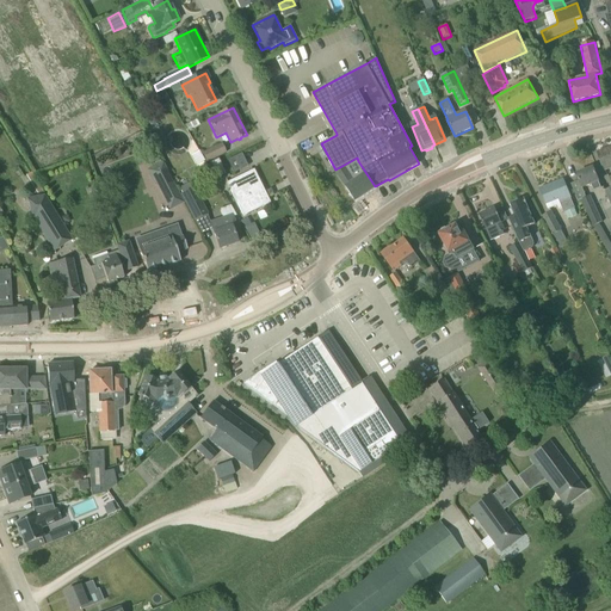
[(202,153),(207,162),(226,153),(222,143),(202,153)]
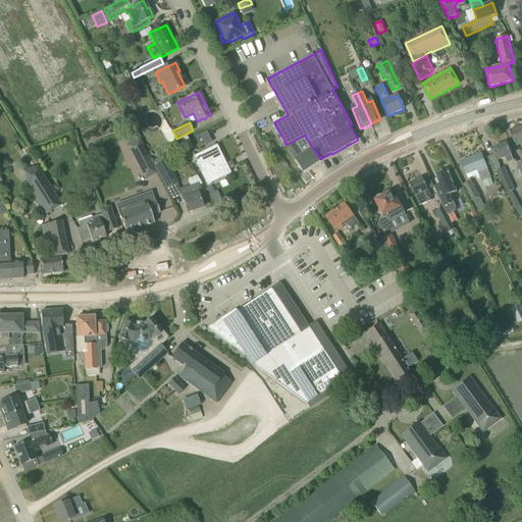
[(168,123),(161,127),(168,145),(176,142),(168,123)]
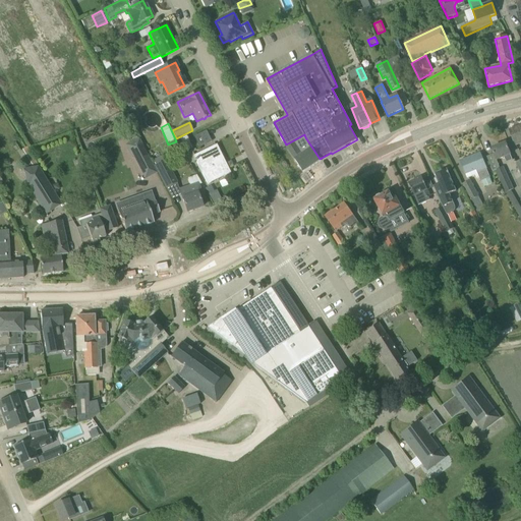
[(520,125),(509,130),(515,147),(520,143),(520,125)]
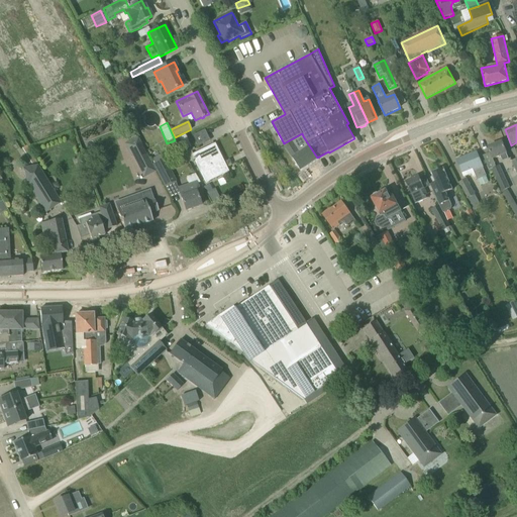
[(178,138),(184,150),(191,146),(185,134),(178,138)]
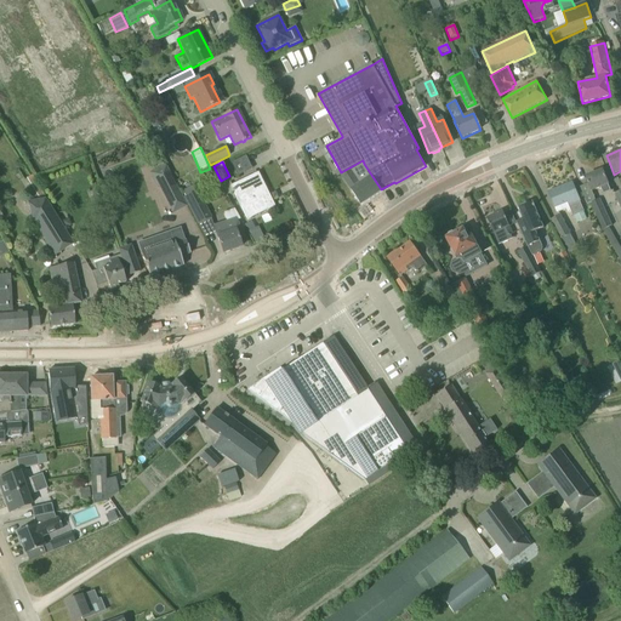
[(351,171),(342,176),(362,205),(362,206),(383,192),(382,192),(381,189),(364,164),(351,171)]
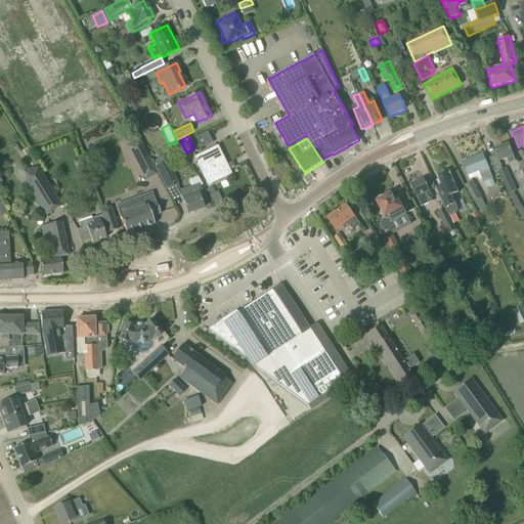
[(149,161),(139,140),(127,146),(133,159),(134,159),(138,166),(149,161)]
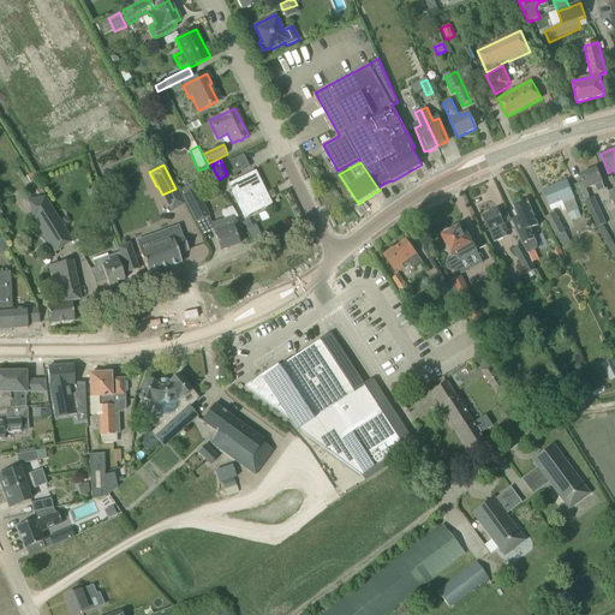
[(580,175),(583,183),(574,185),(581,203),(585,202),(597,228),(607,225),(593,197),(590,199),(586,190),(595,187),(597,193),(605,190),(597,169),(580,175)]
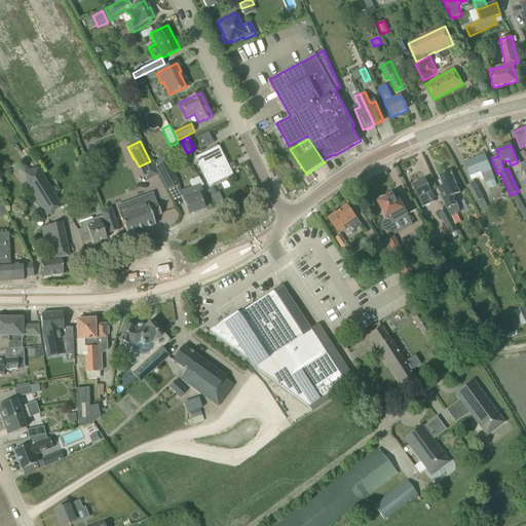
[(195,157),(197,162),(210,186),(232,175),(218,146),(195,157)]
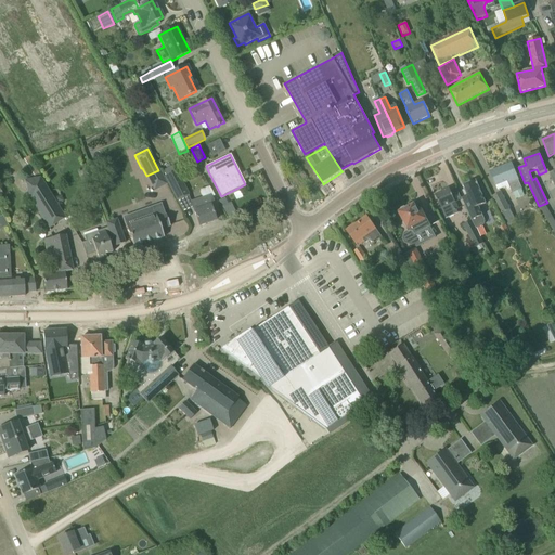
[(490,172),(494,182),(497,186),(507,182),(513,194),(513,193),(516,199),(524,196),(521,190),(523,190),(512,164),(490,172)]
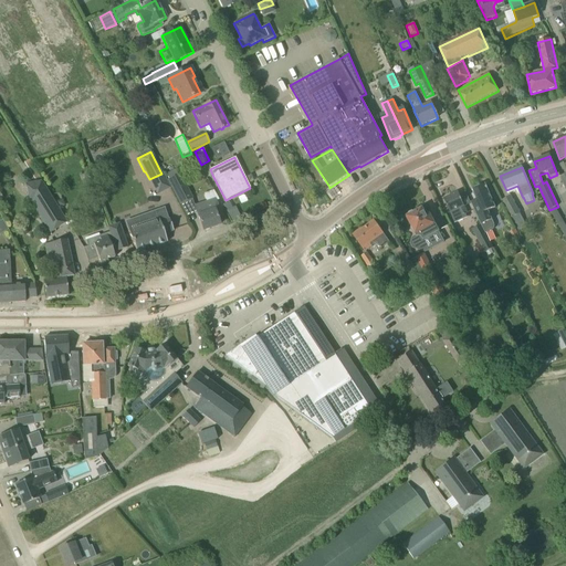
[(168,180),(167,180),(180,206),(192,198),(180,174),(178,175),(176,169),(166,175),(168,180)]
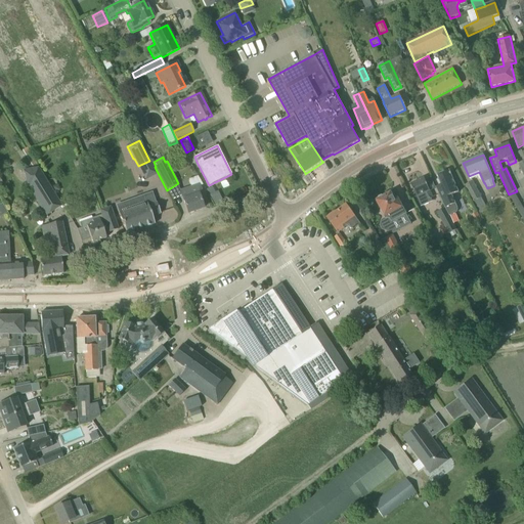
[(29,189),(45,216),(62,206),(39,168),(24,171),(27,189),(29,189)]
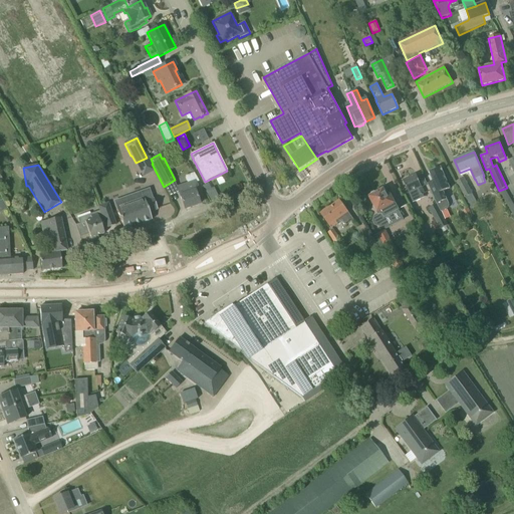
[(447,200),(444,192),(450,189),(441,168),(430,173),(433,182),(428,184),(432,193),(437,205),(438,204),(441,212),(442,212),(447,209),(448,208),(449,206),(449,204),(447,200)]
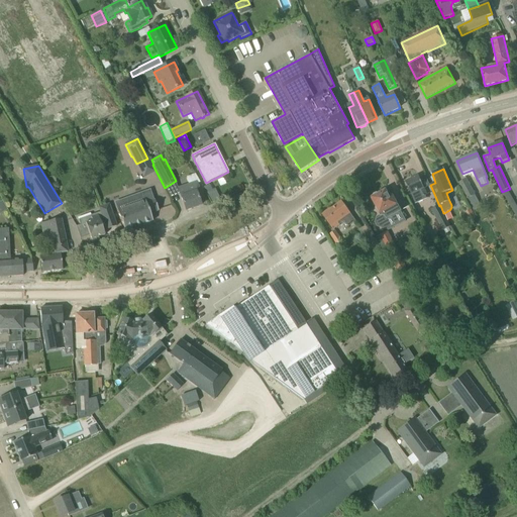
[(406,182),(410,192),(415,204),(427,199),(425,196),(427,195),(419,177),(406,182)]
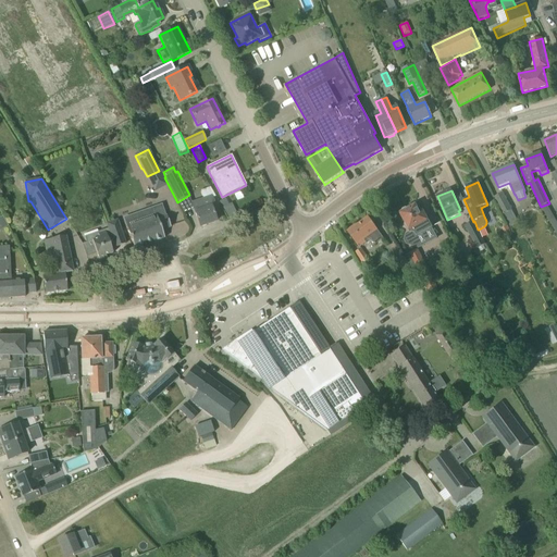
[(494,197),(504,215),(512,211),(503,193),(494,197)]
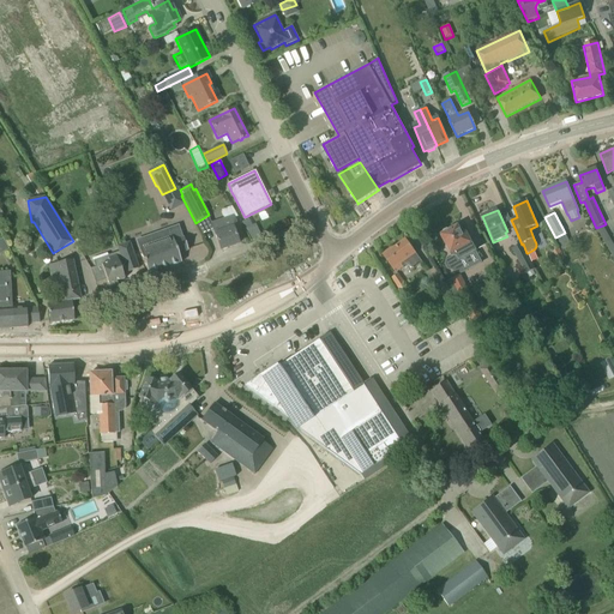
[(211,224),(216,239),(220,251),(239,244),(236,240),(242,238),(239,226),(234,227),(230,217),(211,224)]
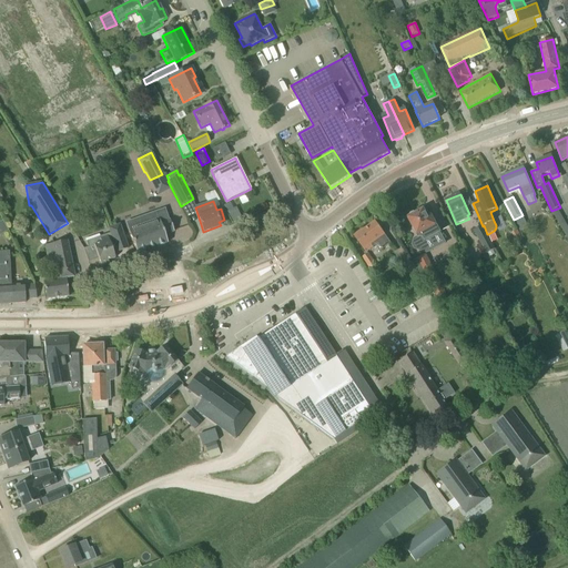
[(224,204),(232,222),(241,219),(233,201),(224,204)]
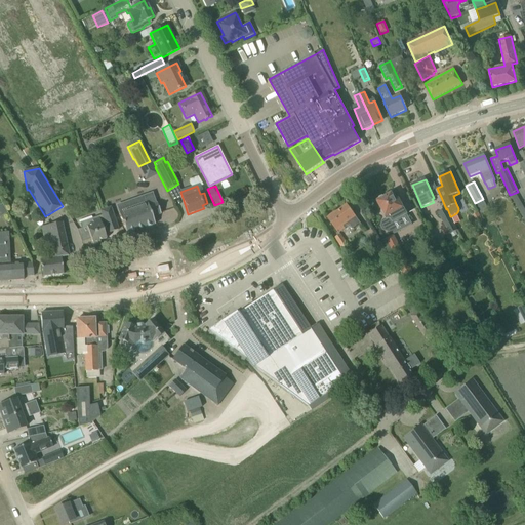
[(161,214),(157,203),(156,203),(152,194),(142,198),(145,205),(119,214),(126,235),(155,225),(152,217),(161,214)]
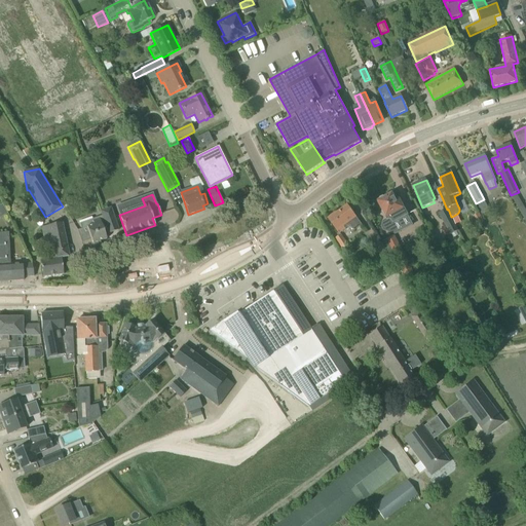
[(395,224),(408,216),(400,200),(397,202),(392,194),(385,198),(383,197),(380,199),(380,201),(378,202),(387,219),(382,221),(381,227),(383,231),(389,233),(393,231),(396,225),(395,224)]
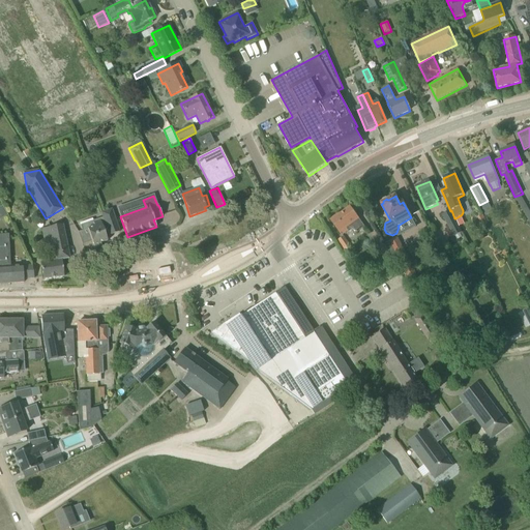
[(365,227),(359,219),(350,207),(340,214),(339,214),(330,221),(342,236),(348,231),(353,228),(357,233),(365,227)]
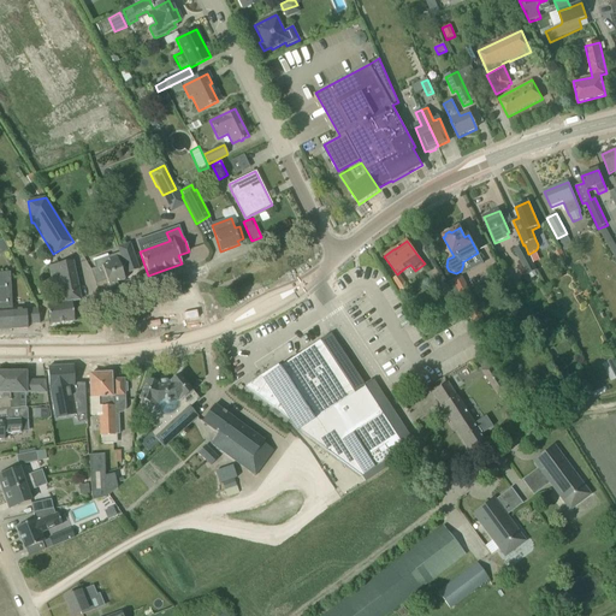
[(108,258),(107,254),(93,260),(95,268),(102,267),(111,290),(113,289),(113,288),(118,285),(117,283),(125,280),(123,274),(126,273),(126,274),(138,270),(129,243),(118,248),(120,255),(117,256),(116,254),(108,258)]
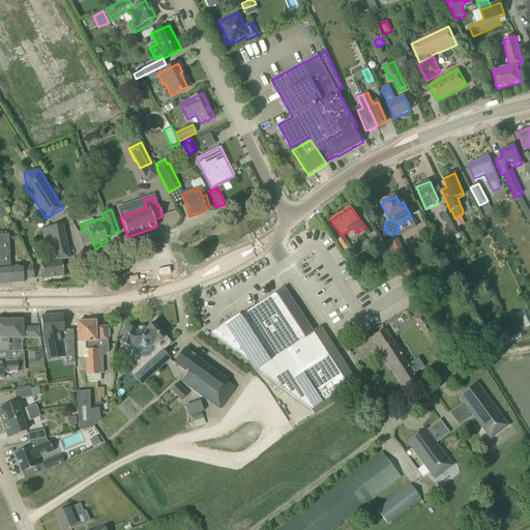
[(462,233),(450,210),(442,214),(454,237),(462,233)]
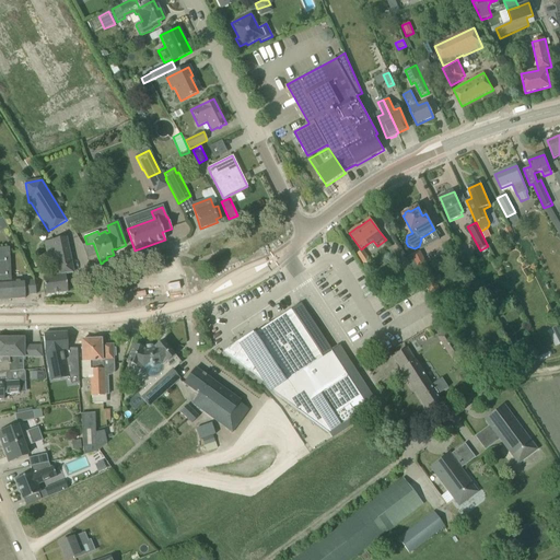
[(504,231),(509,241),(515,237),(511,228),(504,231)]
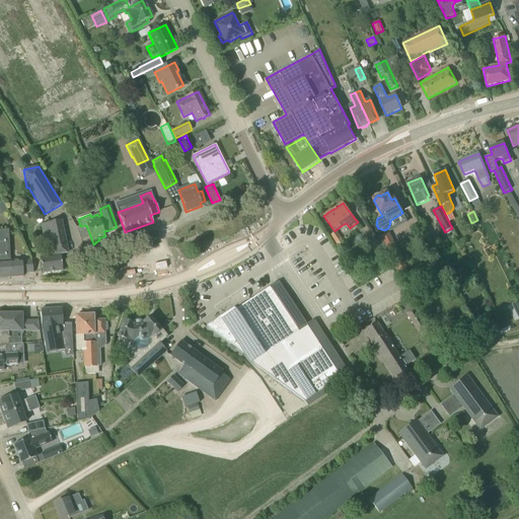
[(40,256),(41,264),(42,274),(62,272),(60,255),(68,253),(62,220),(41,224),(46,250),(53,248),(54,254),(40,256)]
